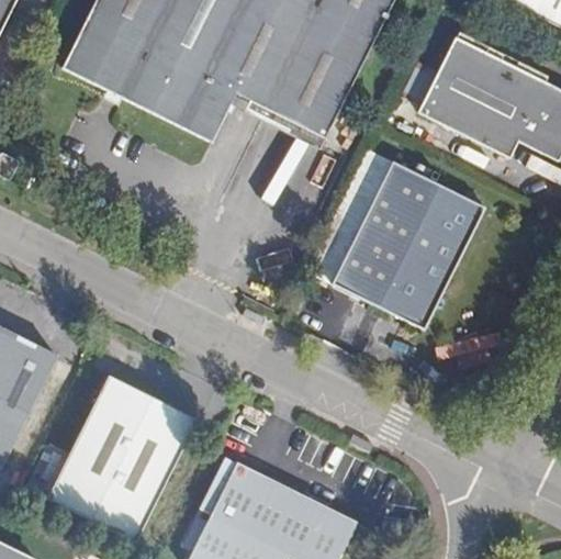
[(0,28),(13,0),(0,0),(0,28)]
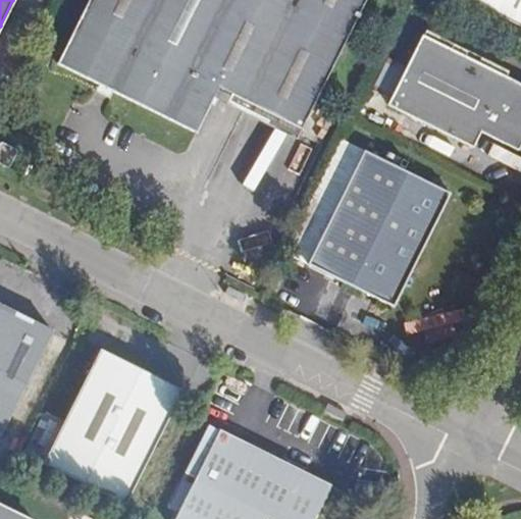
[(87,0),(56,62),(197,131),(218,86),(301,126),(310,107),(362,0),(87,0)]
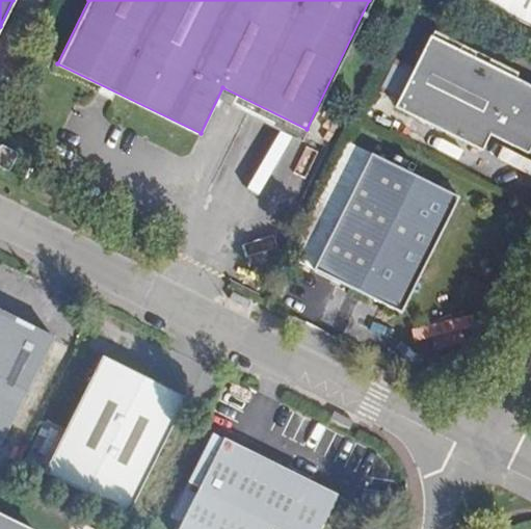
[(481,0),(530,24),(530,0),(481,0)]
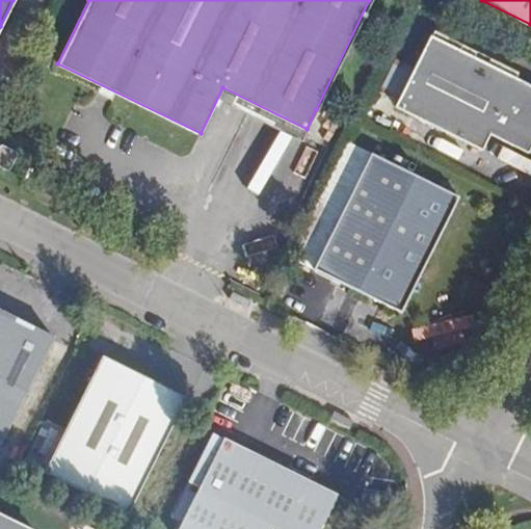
[(530,146),(530,84),(429,34),(394,105),(482,148),(489,132),(528,151),(530,146)]
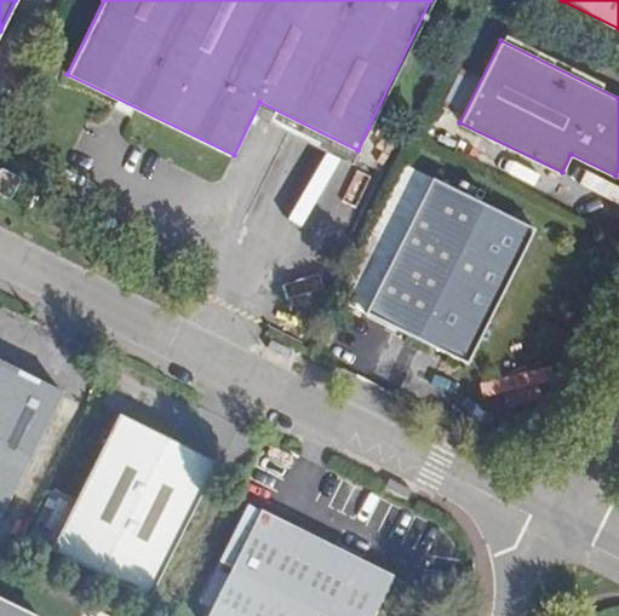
[(21,176),(1,166),(0,170),(0,191),(10,196),(21,176)]
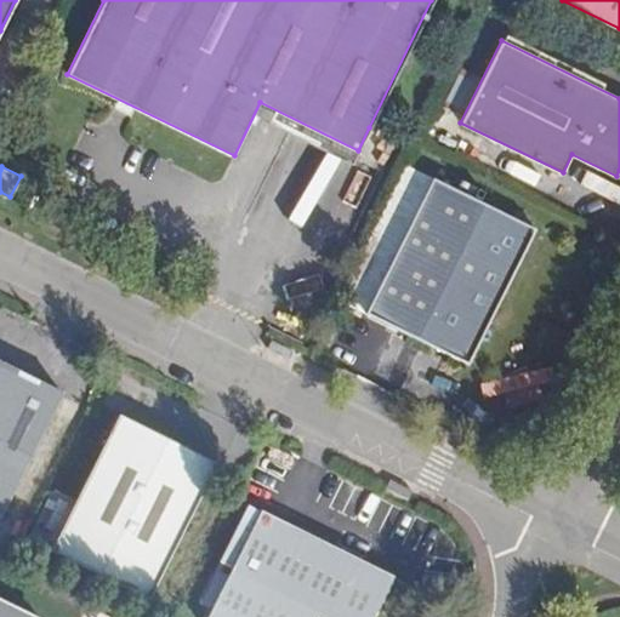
[(535,227),(433,176),(367,312),(468,363),(535,227)]
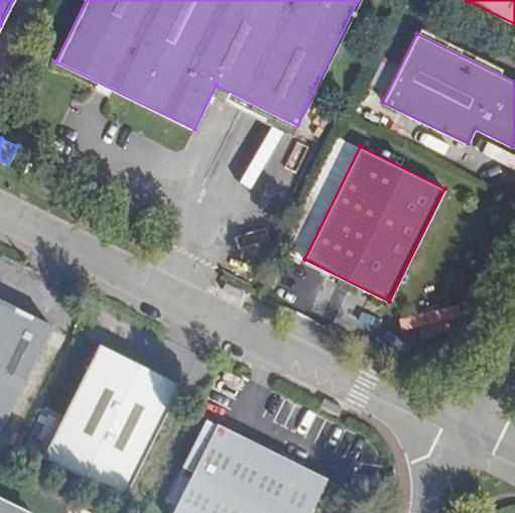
[(128,218),(124,226),(139,233),(143,225),(128,218)]
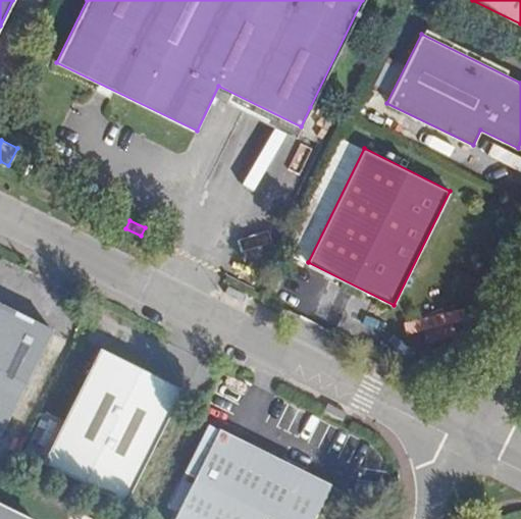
[(0,435),(54,328),(0,301),(0,435)]
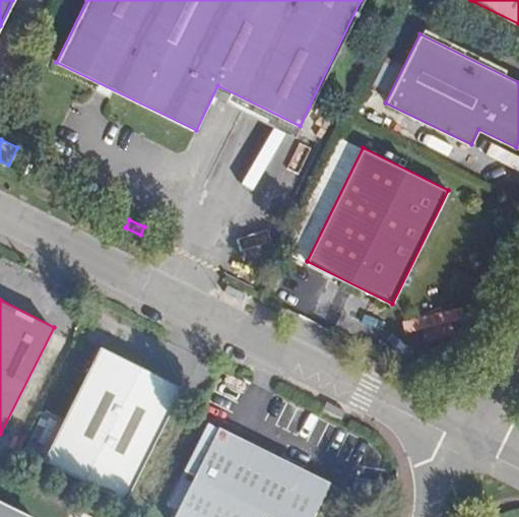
[(182,386),(101,346),(45,459),(125,500),(182,386)]
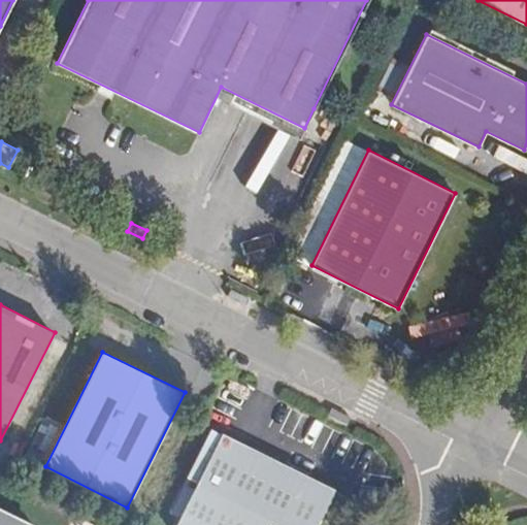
[(41,413),(19,456),(32,463),(55,420),(41,413)]
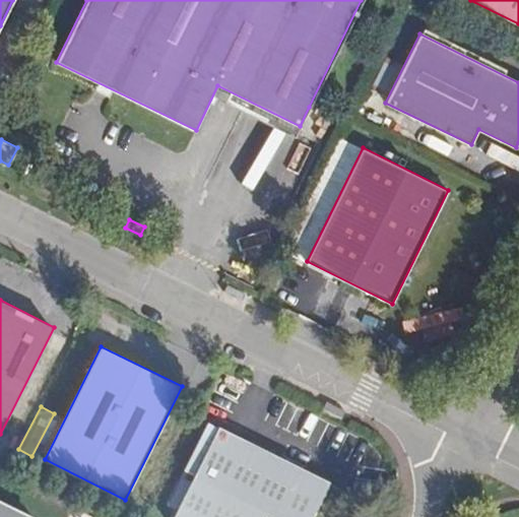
[(311,516),(329,480),(219,427),(175,516),(311,516)]
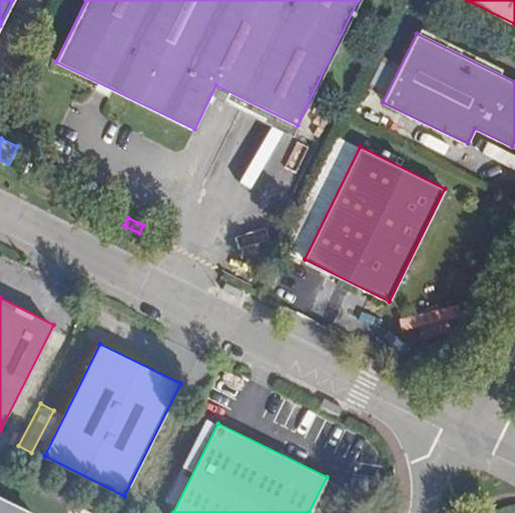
[(0,512),(33,512),(0,496),(0,512)]
